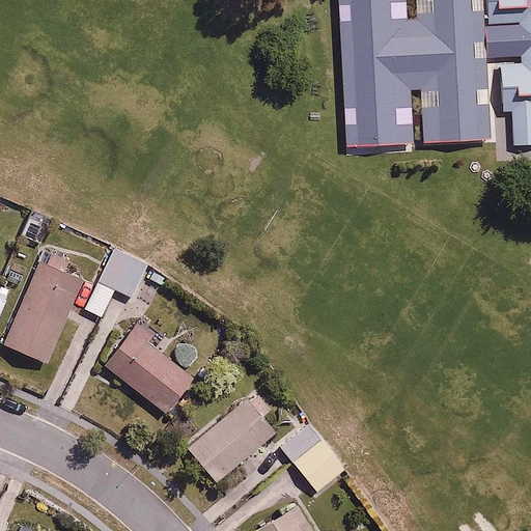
[(488,74),(491,120),(498,120),(500,154),(529,152),(527,119),(530,118),(530,0),(476,0),(477,33),(506,32),(508,73),(488,74)]
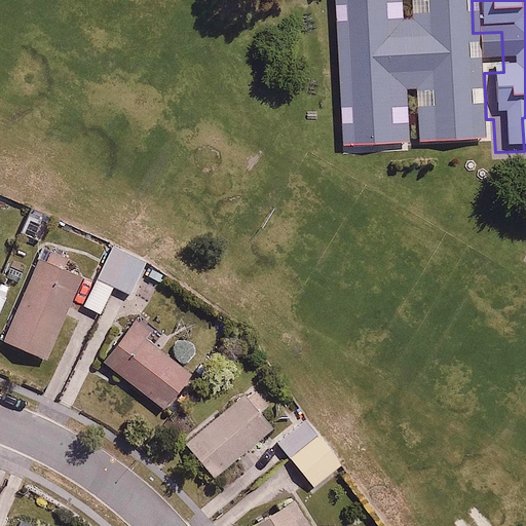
[(150,263),(115,247),(87,306),(101,312),(114,285),(136,295),(150,263)]
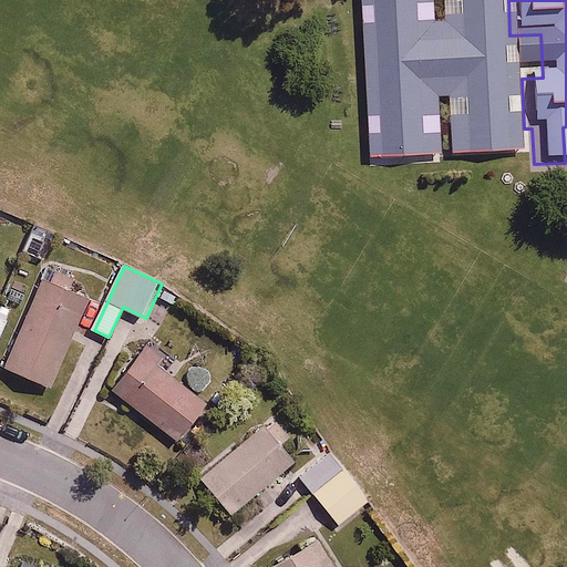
[(91,299),(41,277),(2,363),(52,387),(91,299)]
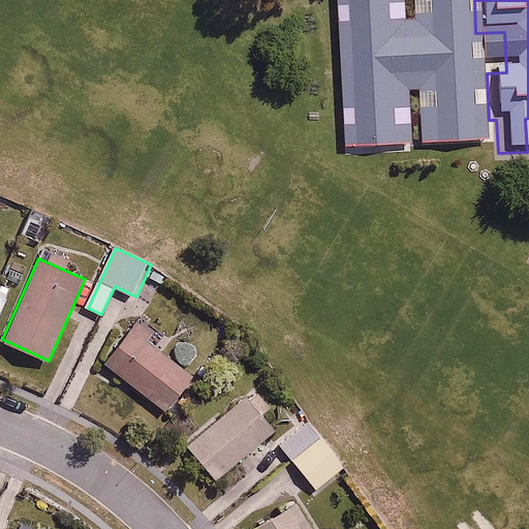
[(0,315),(13,288),(1,282),(0,283),(0,315)]
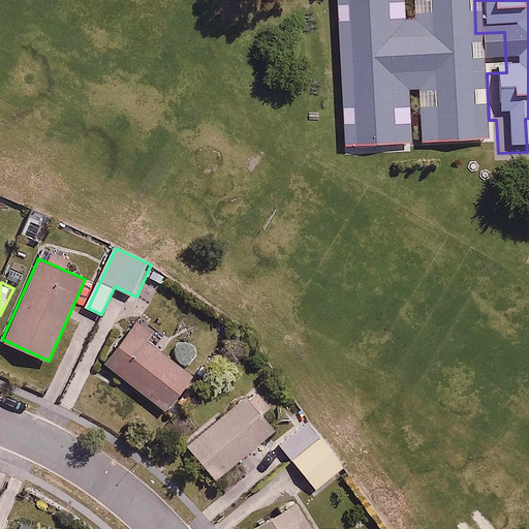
[(161,336),(139,319),(106,363),(166,409),(193,375),(154,345),(161,336)]
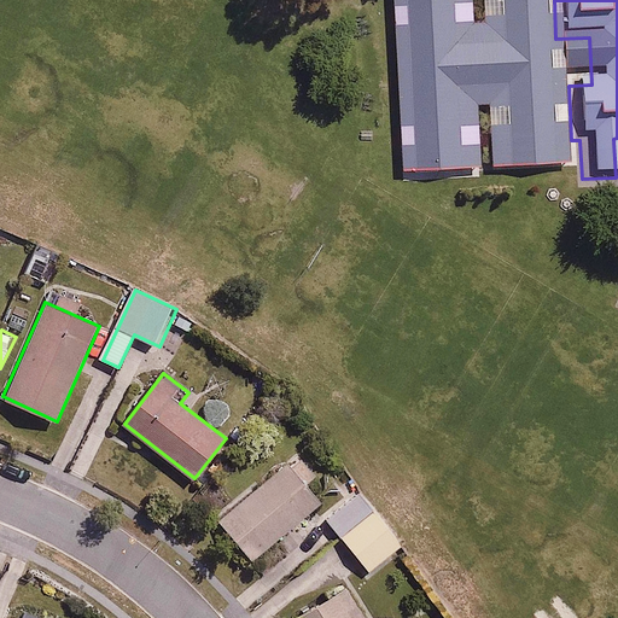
[(252,559),(322,501),(307,482),(313,477),(296,458),(221,520),(252,559)]
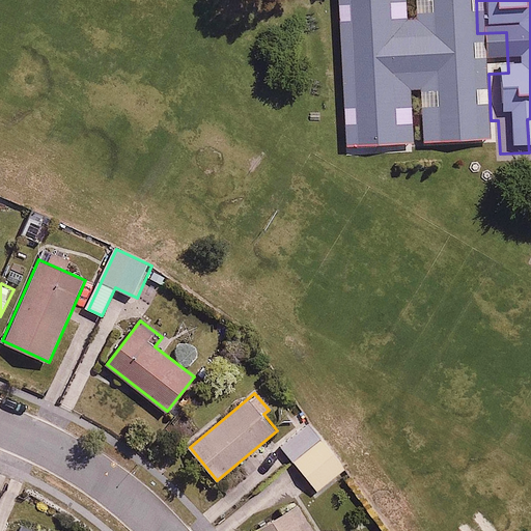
[(307,419),(278,443),(318,491),(347,467),(307,419)]
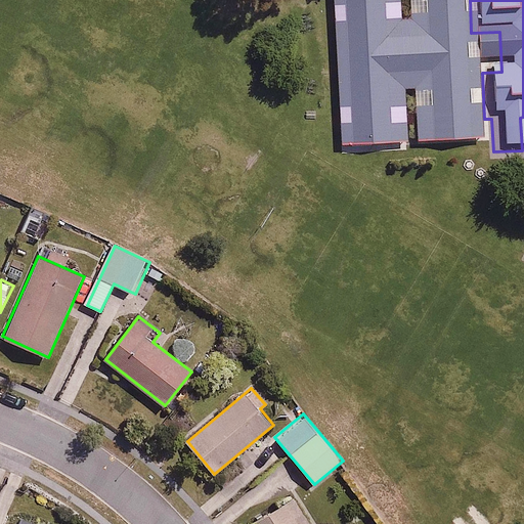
[(311,523),(298,498),(252,523),(311,523)]
